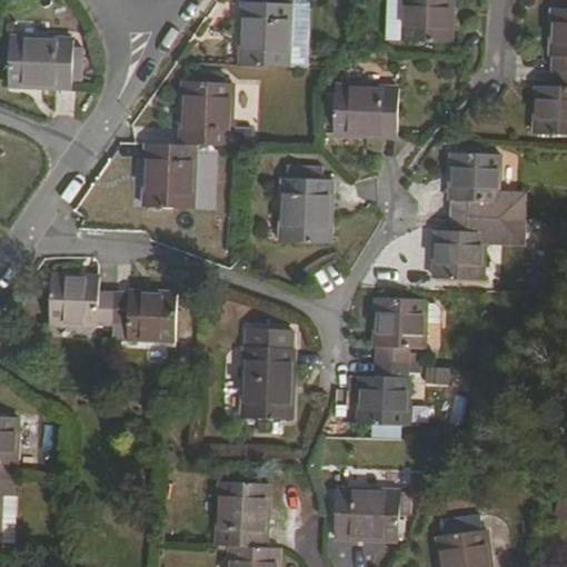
[(401,0),(399,40),(450,41),(451,0),(401,0)]
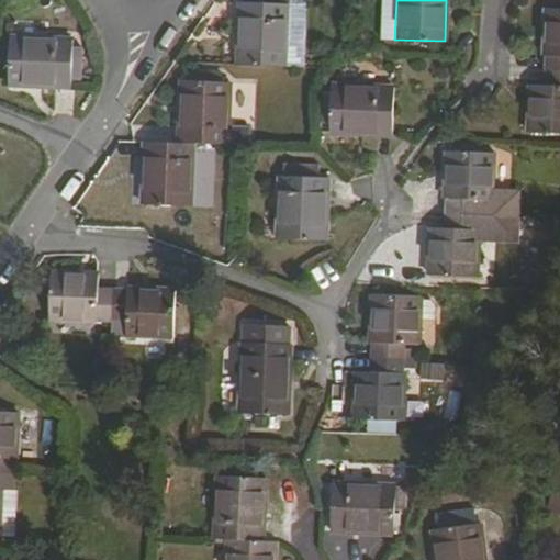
[(241,1),(237,64),(284,65),(288,3),(241,1)]
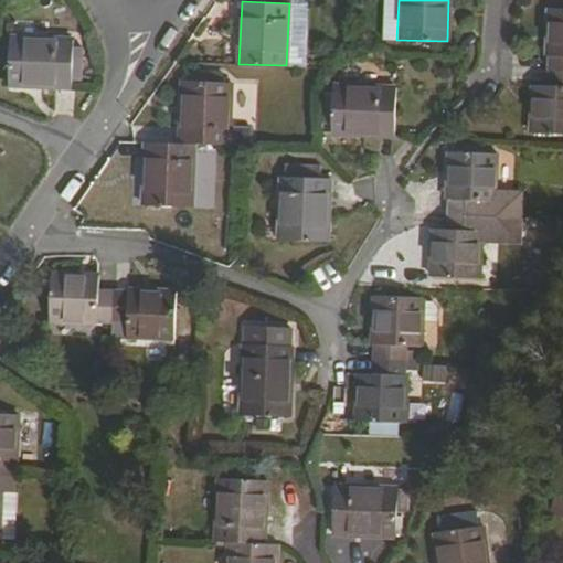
[(548,67),(562,67),(562,7),(546,7),(544,55),(548,55),(548,67)]
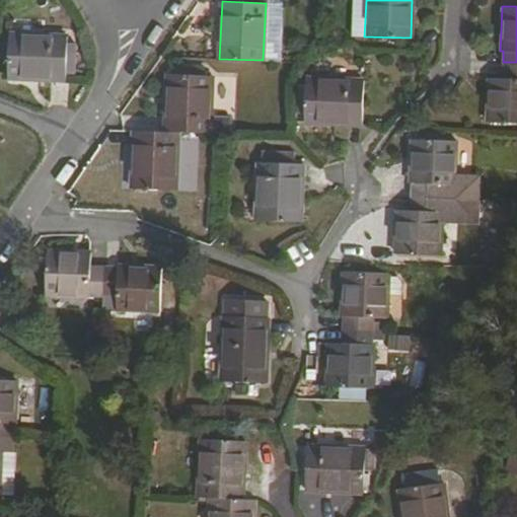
[(64,78),(64,72),(65,40),(65,33),(7,31),(6,77),(64,78)]
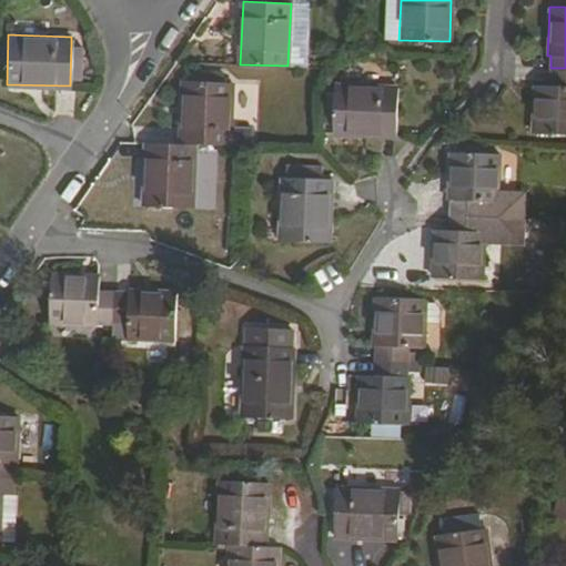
[(82,43),(71,43),(70,79),(81,79),(82,43)]
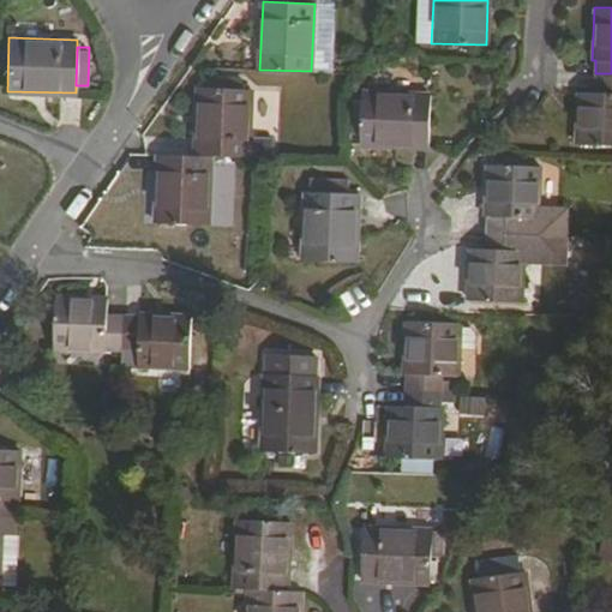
[(611,73),(595,73),(595,93),(577,91),(576,143),(611,143),(611,73)]
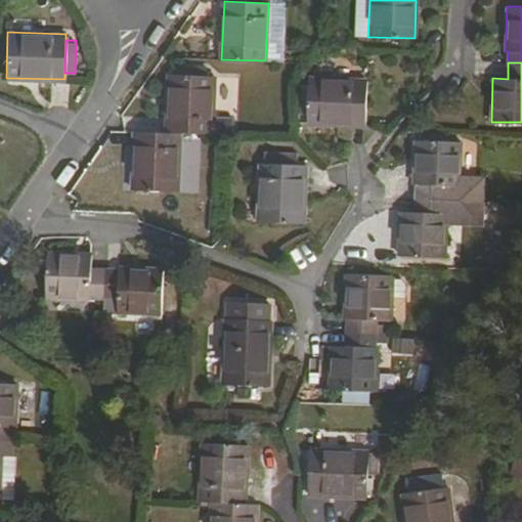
[(168,74),(165,132),(180,132),(212,133),(214,76),(168,74)]
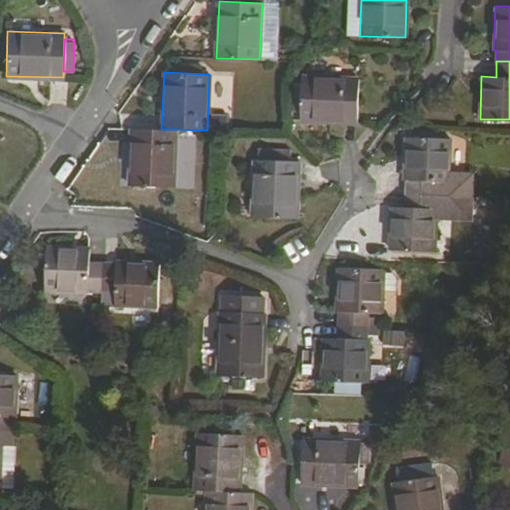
[(357,79),(302,77),(300,121),(355,123),(357,79)]
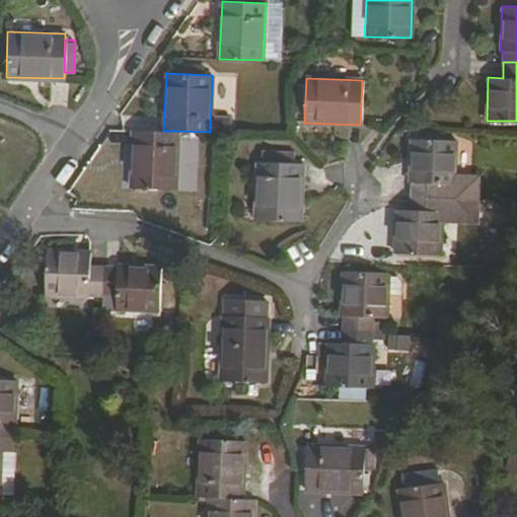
[(174,189),(178,131),(163,131),(133,131),(131,189),(174,189)]
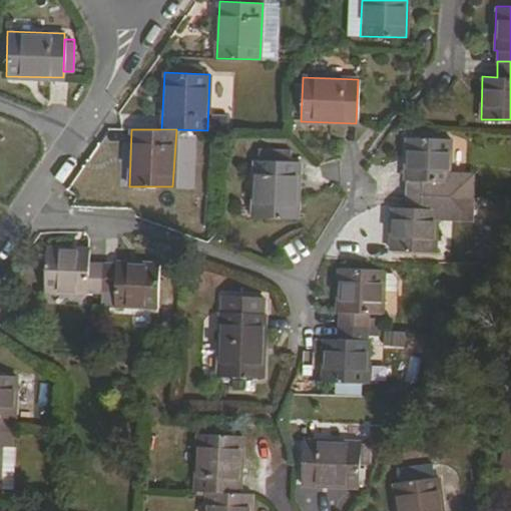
[(406,192),(473,194),(473,174),(450,174),(452,138),(406,138),(404,180),(406,180),(406,192)]
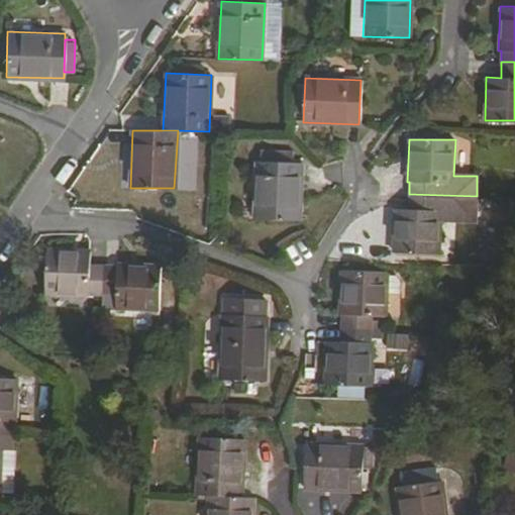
[(263,151),(263,162),(293,164),(294,152),(263,151)]
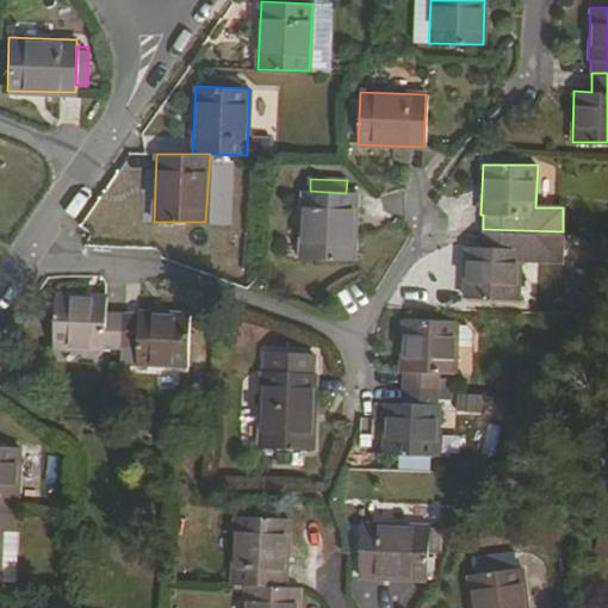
[(355,193),(346,193),(310,191),(303,191),(301,258),(352,259),(355,193)]
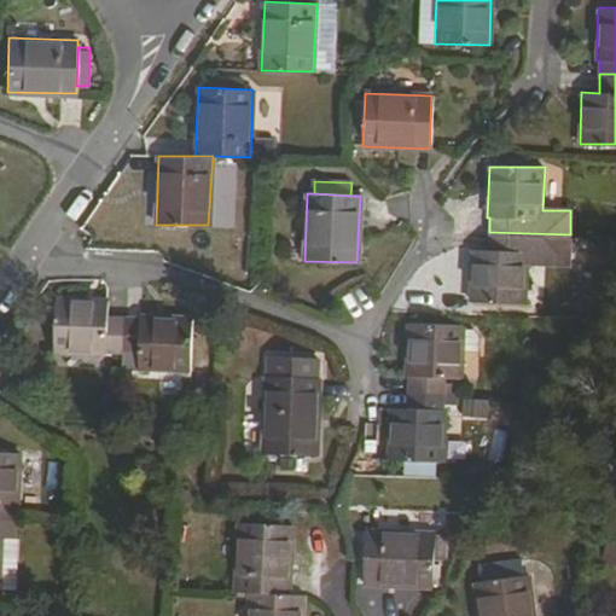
[(569,263),(570,234),(489,232),(488,250),(471,250),(470,301),(524,302),(527,261),(569,263)]
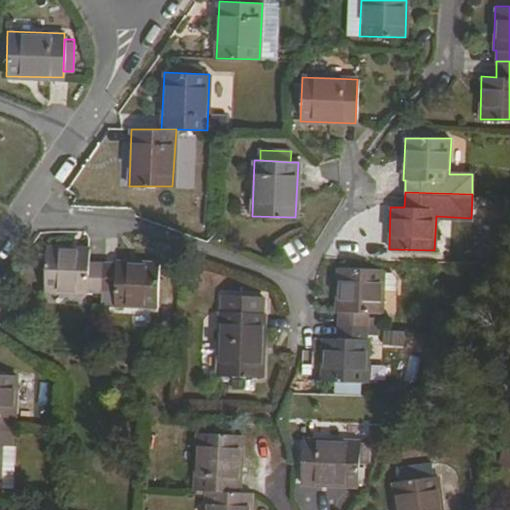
[(86,290),(99,291),(101,263),(89,262),(89,249),(47,248),(46,291),(86,293),(86,290)]
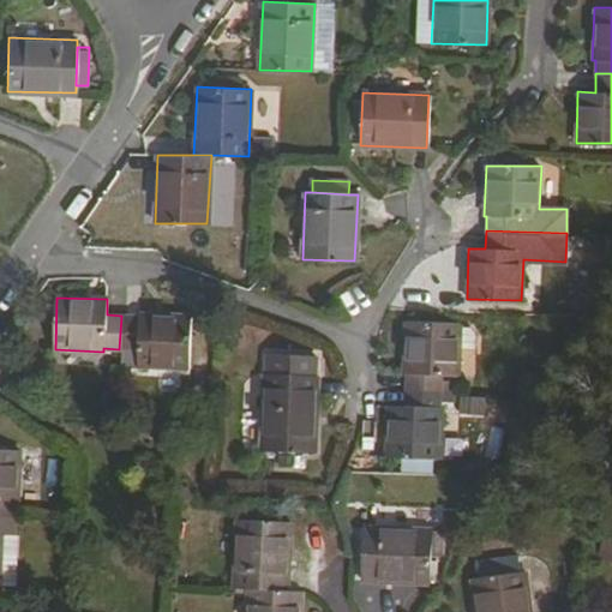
[(139,313),(139,316),(121,316),(119,349),(137,349),(136,367),(187,370),(190,315),(139,313)]
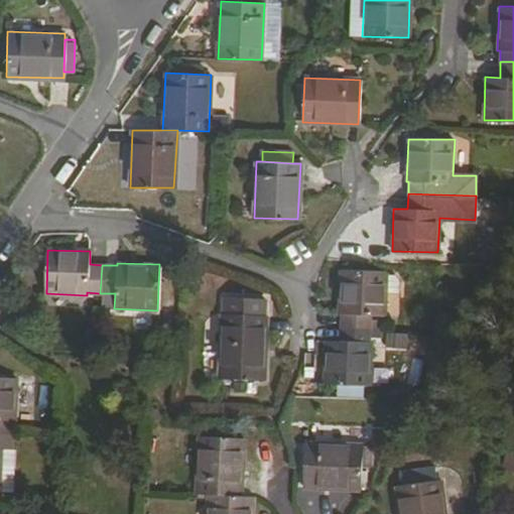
[(341,327),(369,328),(370,314),(383,314),(386,272),(340,270),(338,312),(342,312),(341,327)]
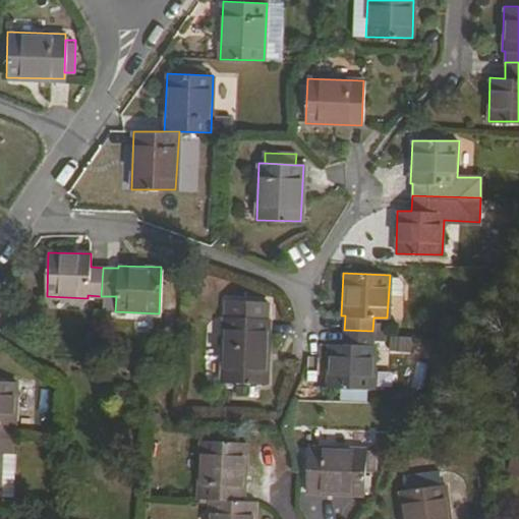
[(223,318),(220,383),(266,384),(269,319),(223,318)]
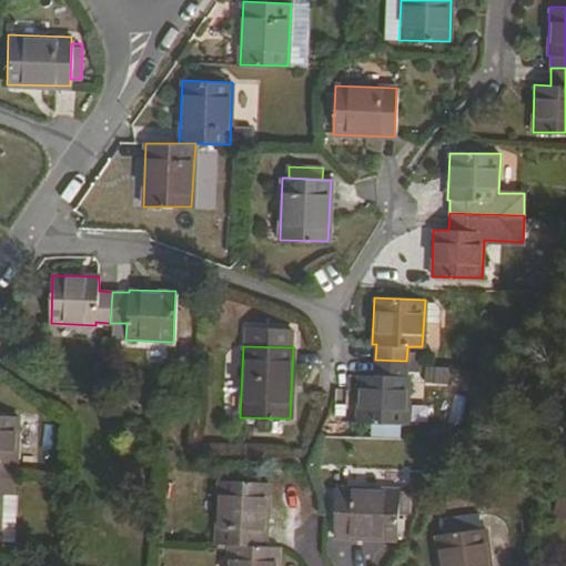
[(406,377),(406,361),(375,360),(374,376),(357,376),(356,422),(405,424),(408,378),(406,377)]
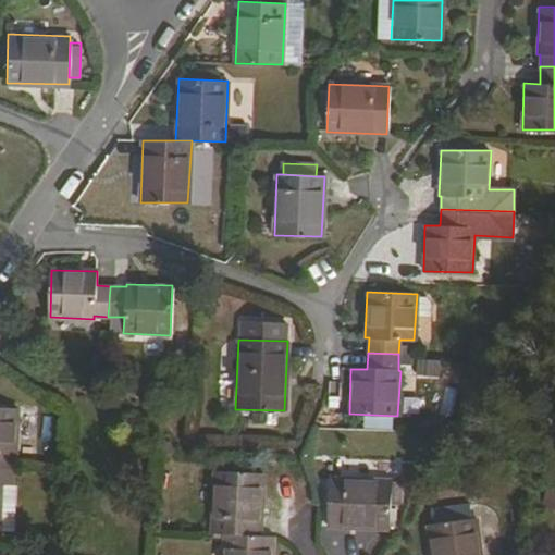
[(0,466),(11,467),(12,454),(14,455),(16,409),(0,407),(0,466)]
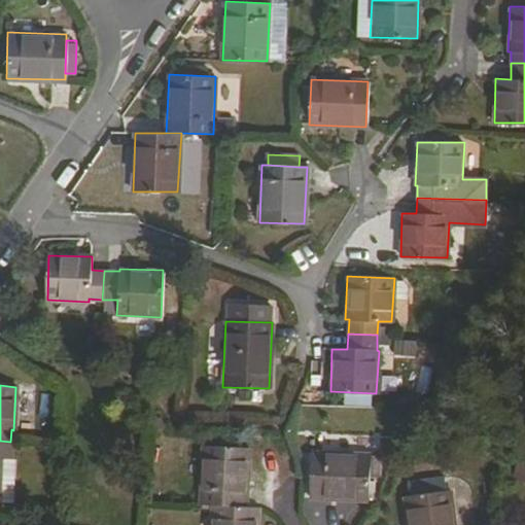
[(10,457),(10,442),(0,441),(0,457),(10,457)]
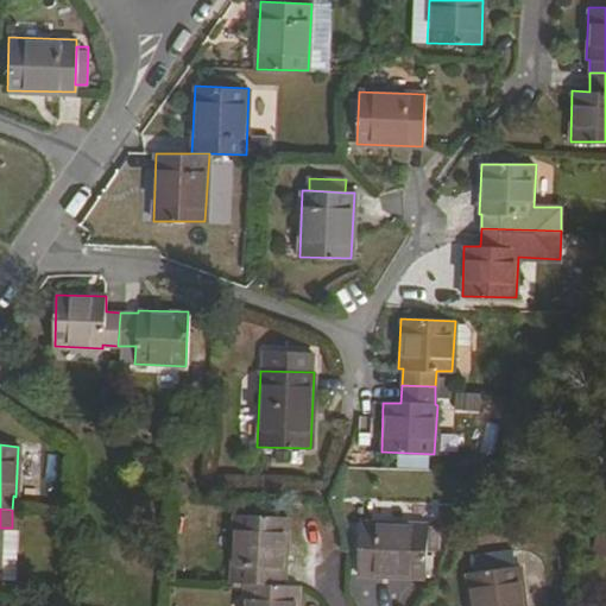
[(244,582),(284,585),(286,517),(234,515),(232,581),(244,582)]
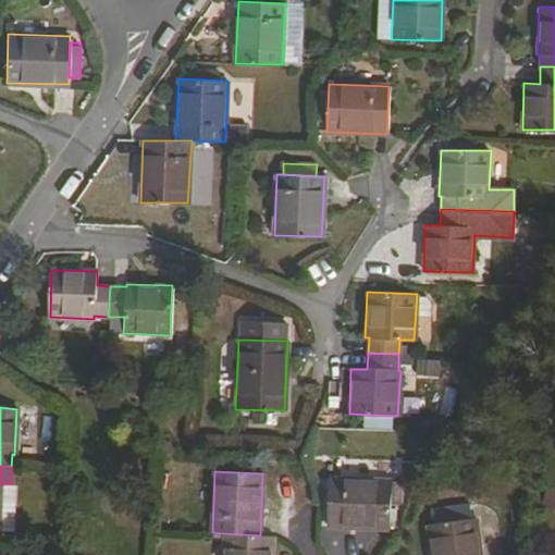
[(390,480),(330,477),(328,527),(387,528),(390,480)]
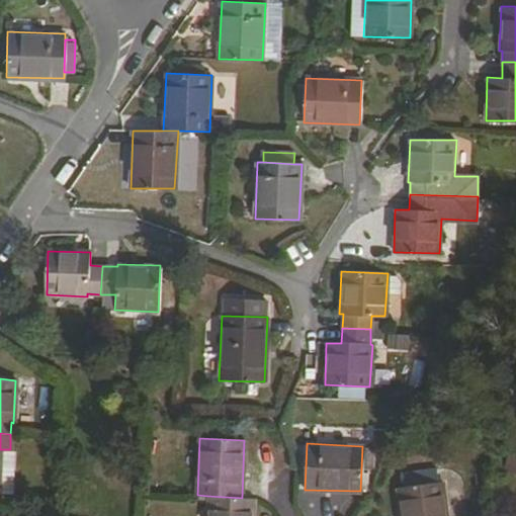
[(445,515),(442,483),(398,489),(401,515),(445,515)]
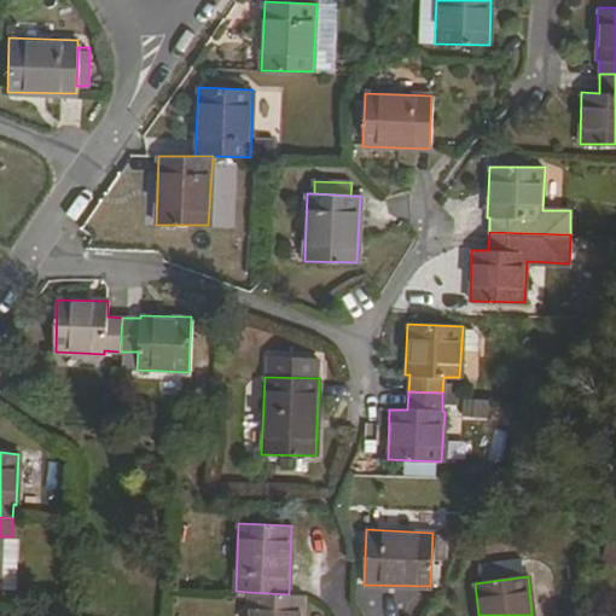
[(302,615),(303,594),(289,594),(248,592),(247,615),(302,615)]
